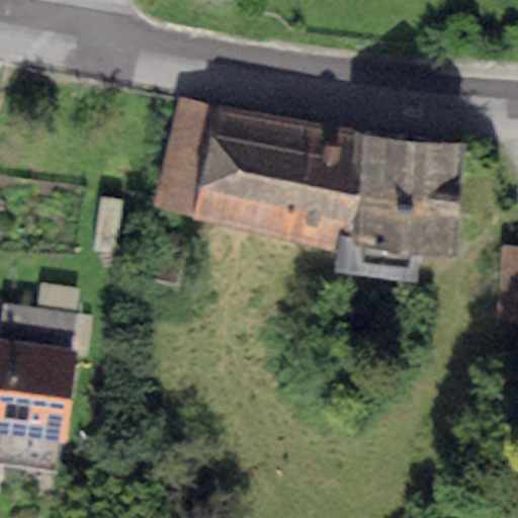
[(360,131),(177,97),(152,205),(331,251),(334,238),(350,241),(360,131)]
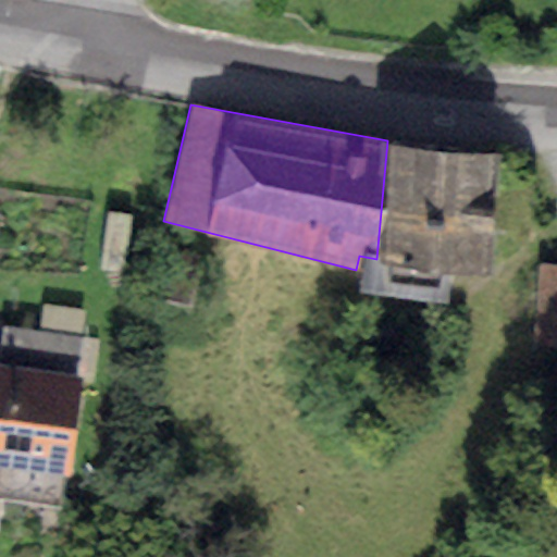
[(499,150),(387,140),(376,259),(386,259),(385,277),(438,283),(440,263),(489,268),(499,150)]
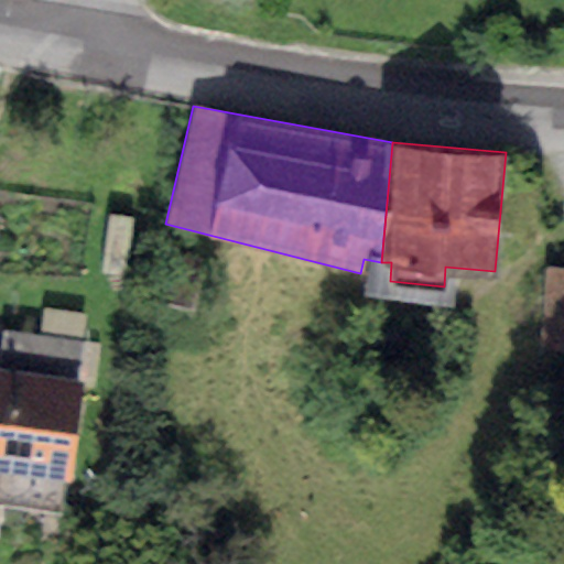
[(563,269),(546,269),(541,350),(563,351),(563,269)]
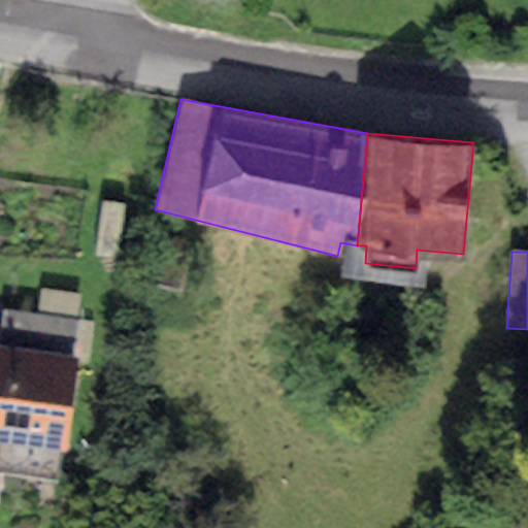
[(2,307),(0,320),(0,344),(73,357),(79,320),(2,307)]
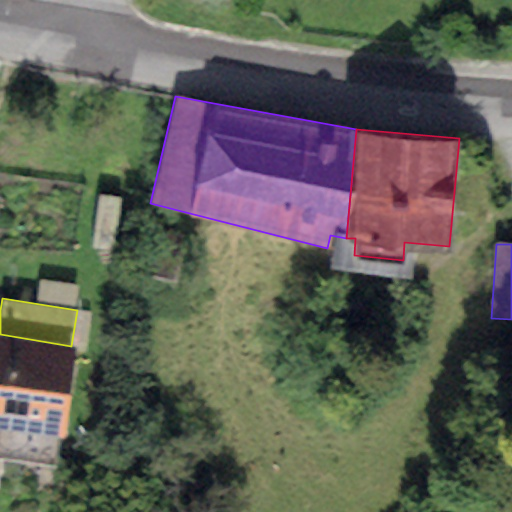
[(0,334),(0,430),(63,440),(77,347),(71,346),(0,334)]
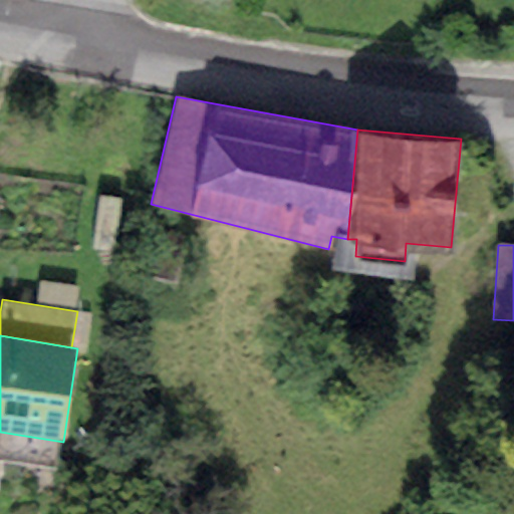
All buildings are outlined.
